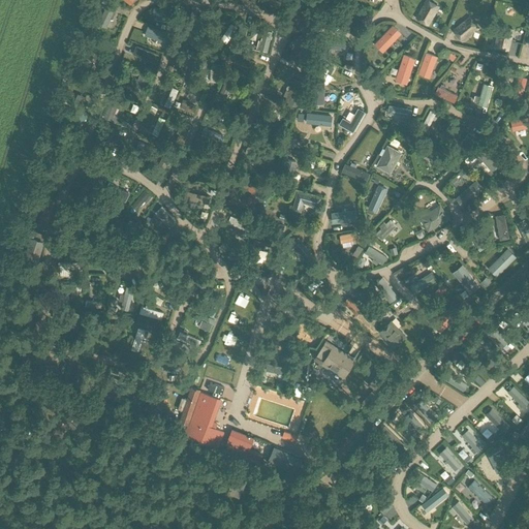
[(258,0),(257,2),(276,9),(279,2),(273,0),(258,0)]
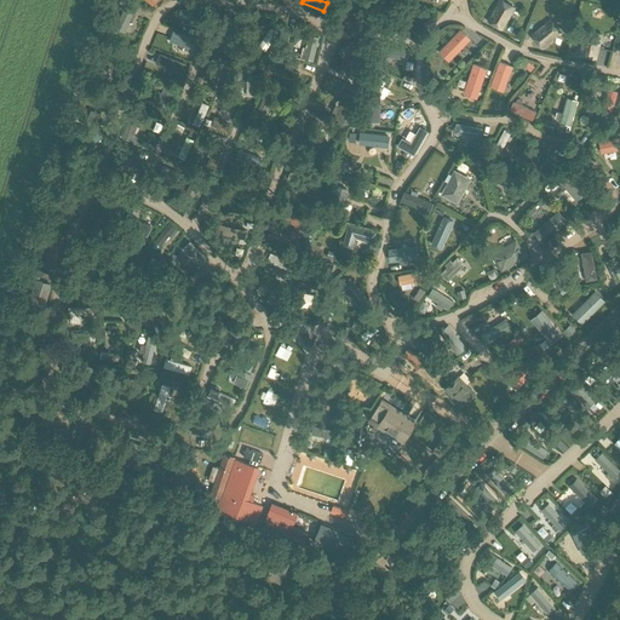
[(343,0),(340,7),(350,11),(354,0),(343,0)]
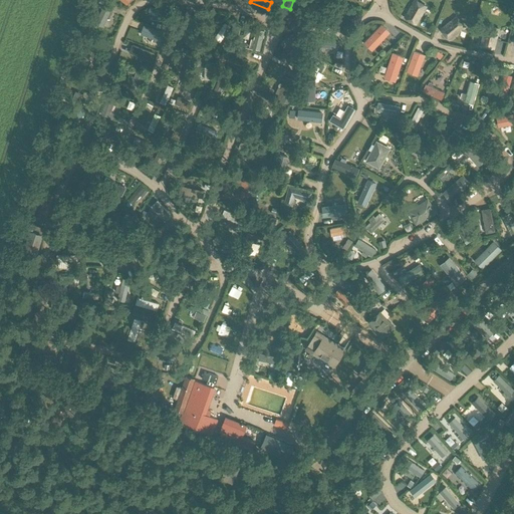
[(420,0),(414,0),(404,17),(417,24),(429,5),(420,0)]
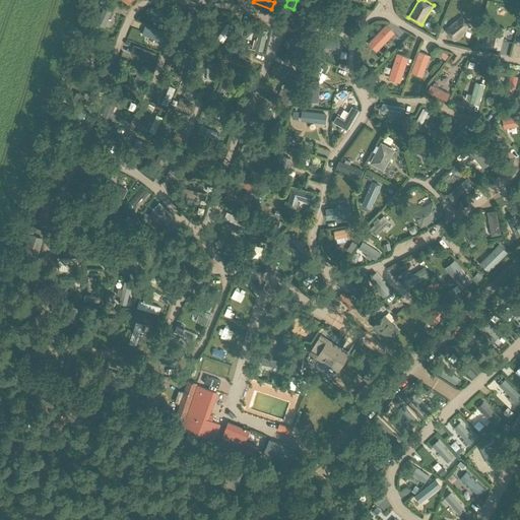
[(105,3),(95,22),(104,26),(112,7),(105,3)]
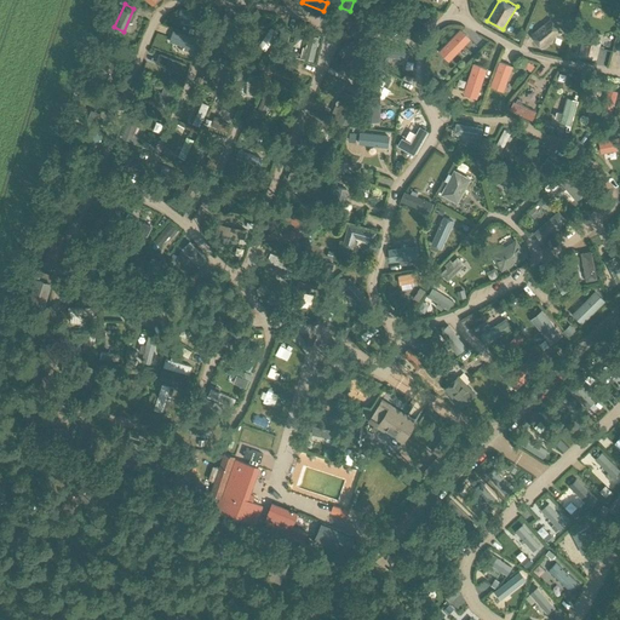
[(181,9),(179,17),(183,17),(183,23),(199,24),(199,19),(201,19),(202,12),(181,9)]
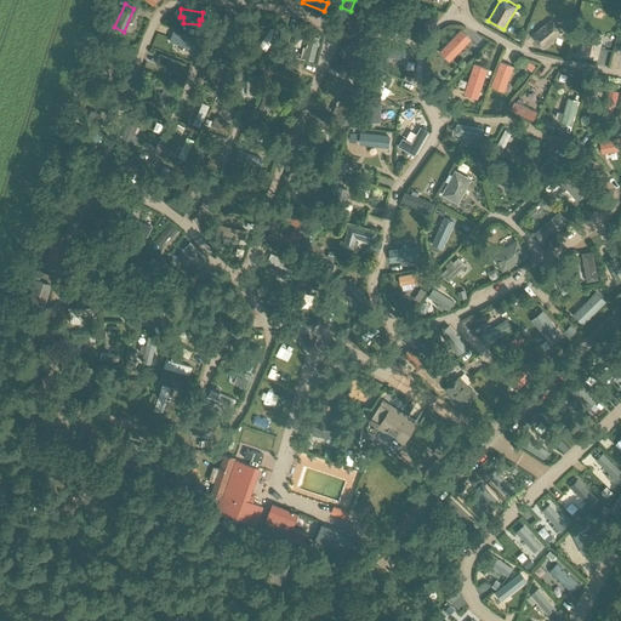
[(545,49),(564,32),(552,17),(533,34),(545,49)]
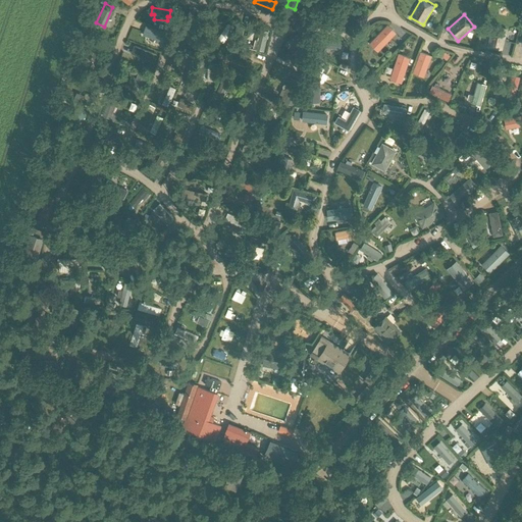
[(493,21),(488,46),(504,49),(509,24),(493,21)]
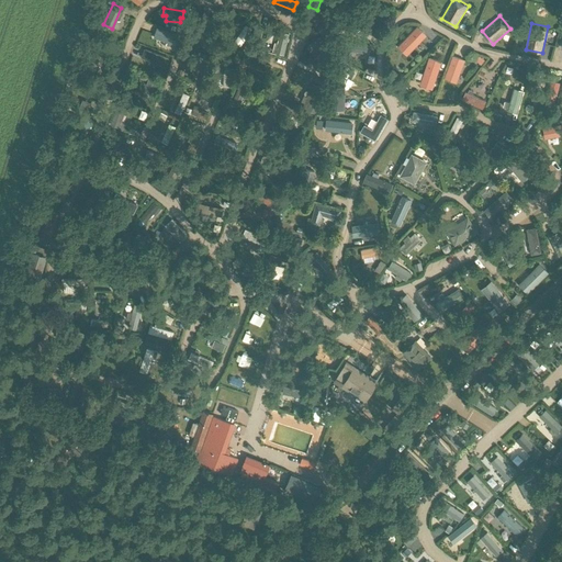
[(155,24),(154,31),(173,34),(175,27),(155,24)]
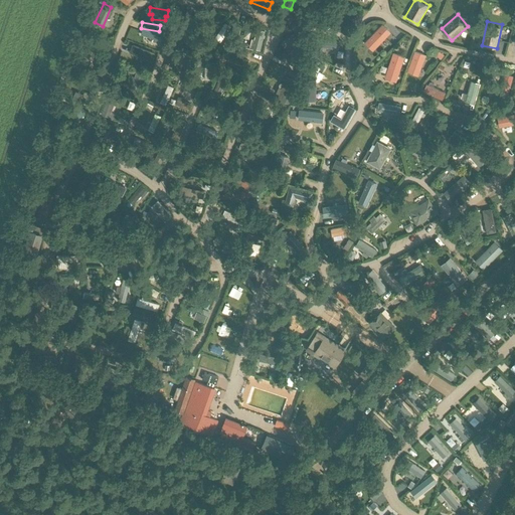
[(224,23),(214,38),(220,42),(230,27),(224,23)]
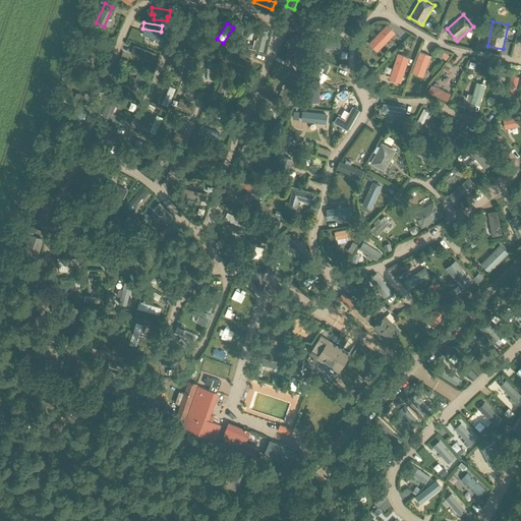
[(247,33),(249,24),(242,23),(240,32),(247,33)]
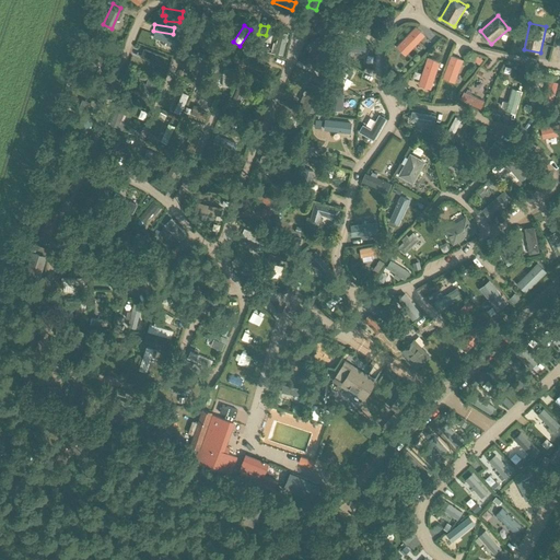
[(417,26),(397,46),(407,55),(426,35),(417,26)]
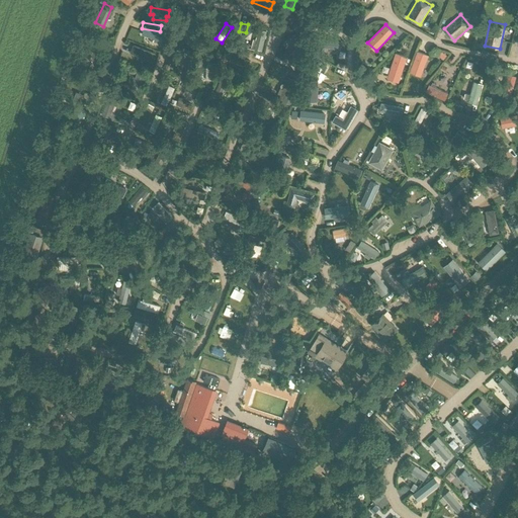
[(253,38),(251,47),(261,49),(266,30),(258,28),(255,38),(253,38)]
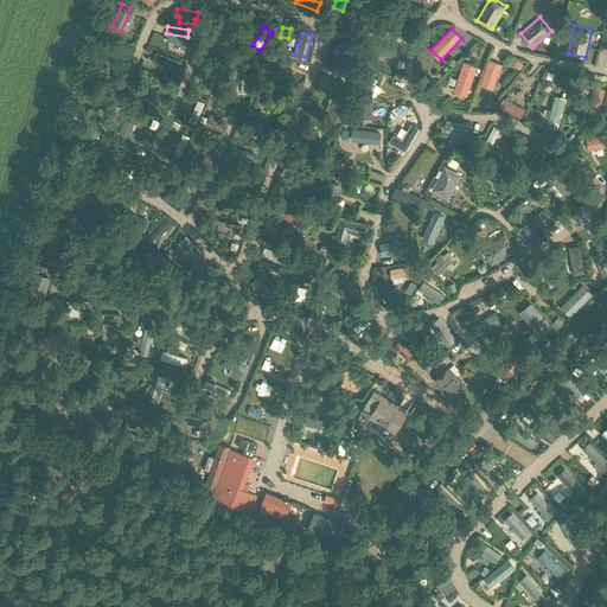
[(198,59),(209,63),(212,53),(202,49),(198,59)]
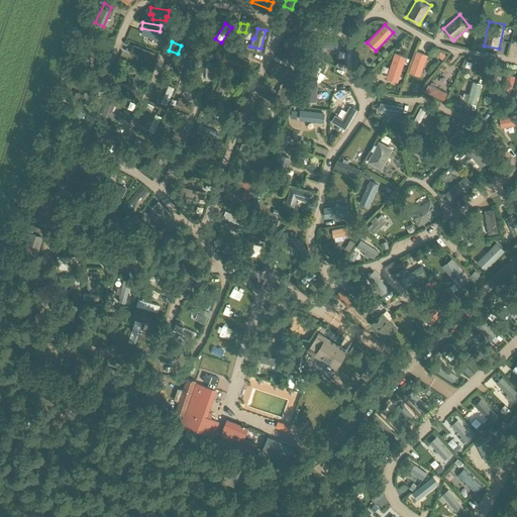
[(298,41),(289,62),(296,65),(304,44),(298,41)]
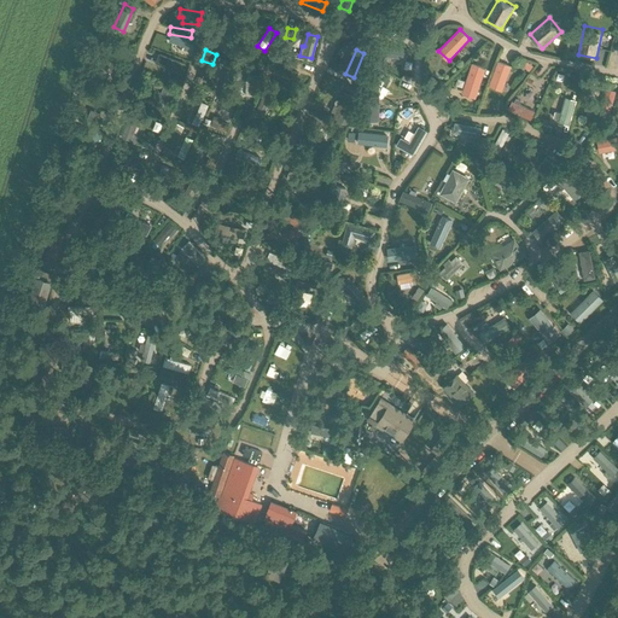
[(158,53),(155,62),(182,73),(185,63),(158,53)]
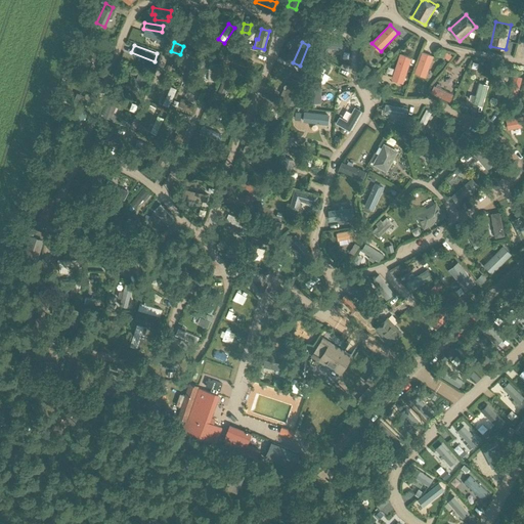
[(84,48),(78,52),(88,70),(95,66),(84,48)]
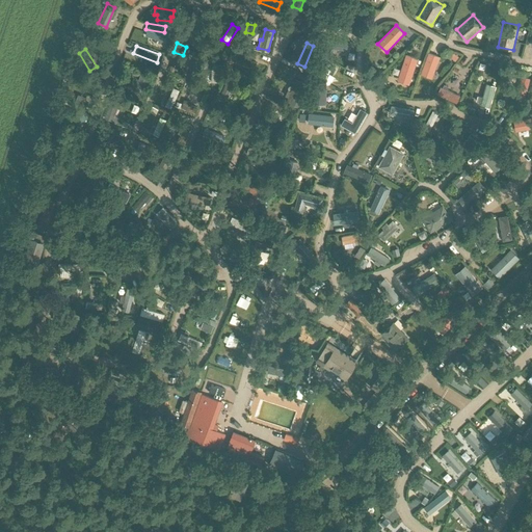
[(232,52),(229,58),(251,69),(254,61),(232,52)]
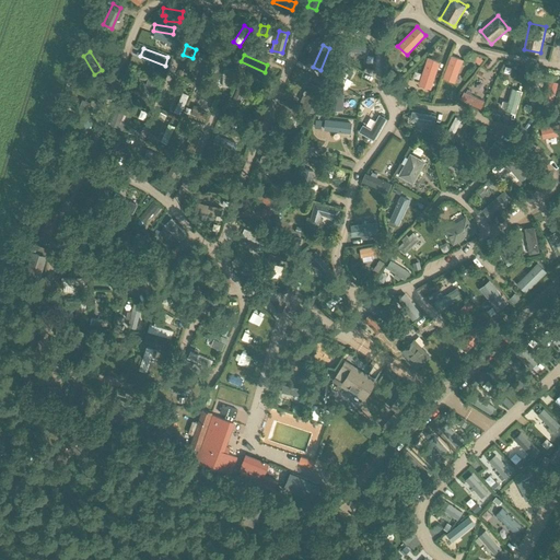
[(452,55),(443,78),(456,82),(465,59),(452,55)]
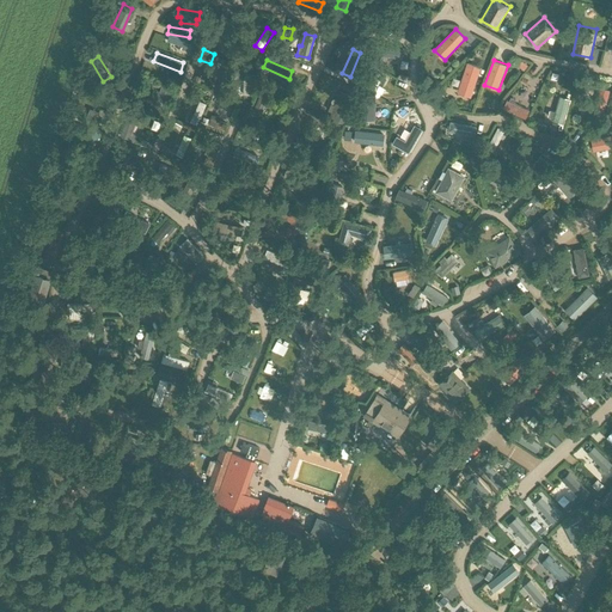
[(461,81),(459,86),(461,89),(471,92),(479,66),(467,62),(465,68),(466,68),(463,81),(461,81)]
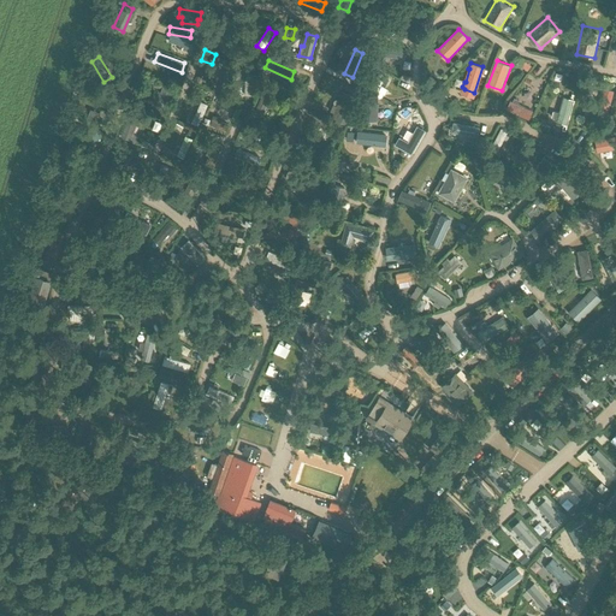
[(379,72),(371,88),(377,92),(381,83),(385,86),(389,78),(385,77),(385,76),(379,72)]
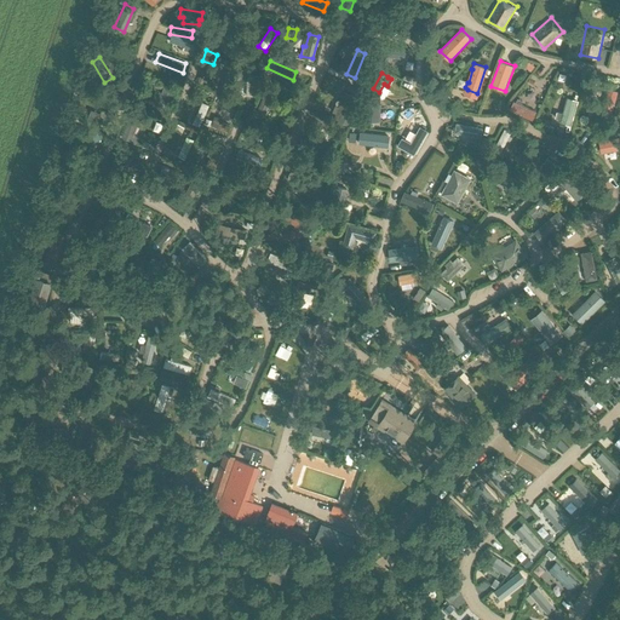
[(604,112),(614,84),(603,80),(595,109),(604,112)]
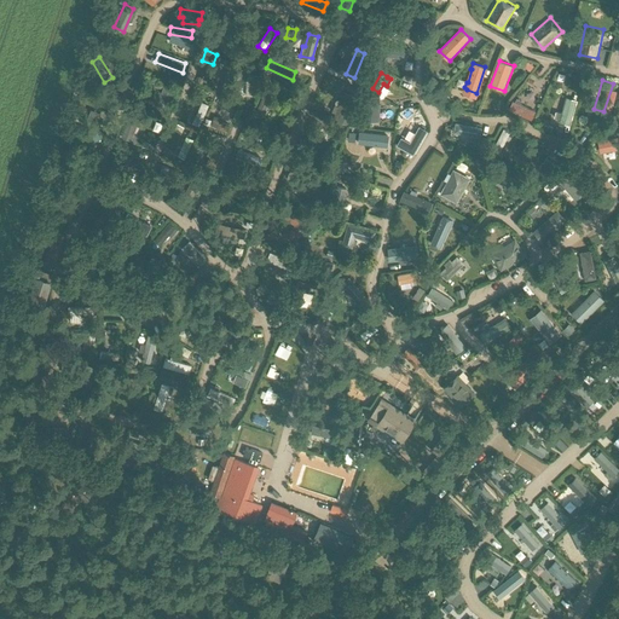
[(163,86),(154,109),(162,113),(172,88),(163,86)]
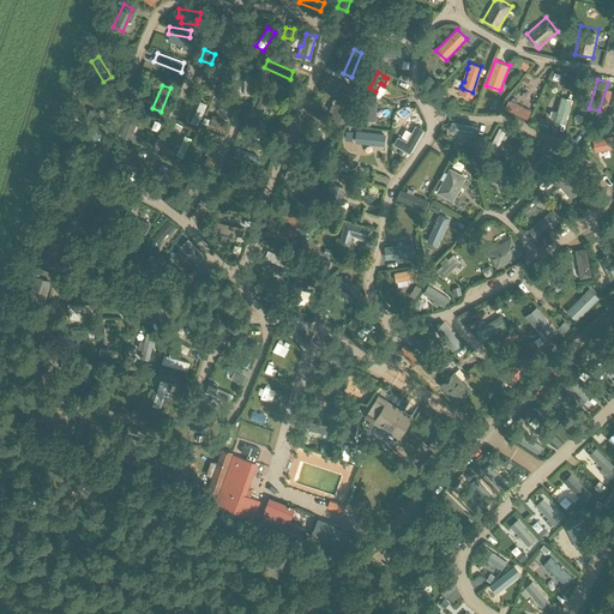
[(263,89),(253,112),(262,114),(271,92),(263,89)]
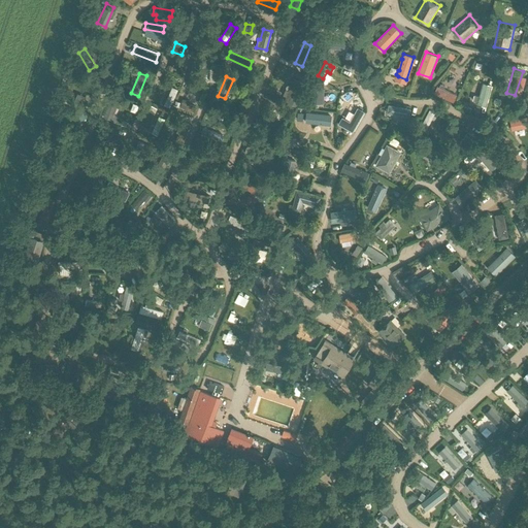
[(479,76),(472,92),(483,96),(488,79),(479,76)]
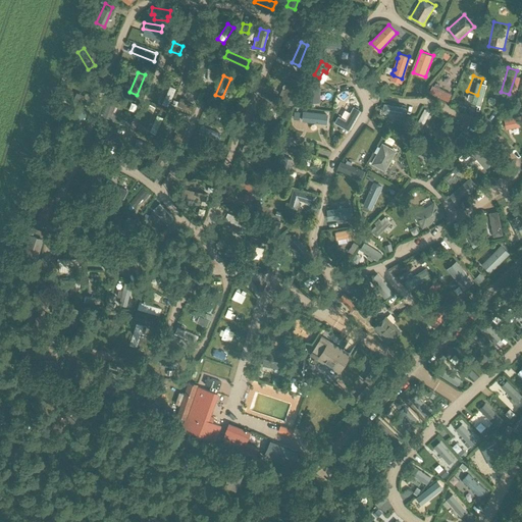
[(291,77),(282,96),(291,100),(292,99),(294,93),(298,95),(300,89),(296,88),(299,81),(291,77)]
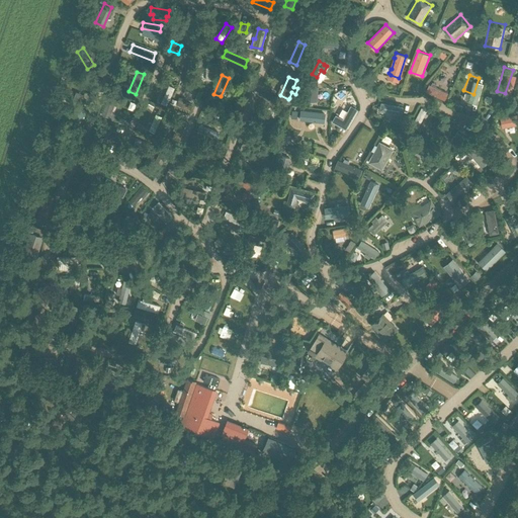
[(307,81),(307,101),(318,101),(319,81),(307,81)]
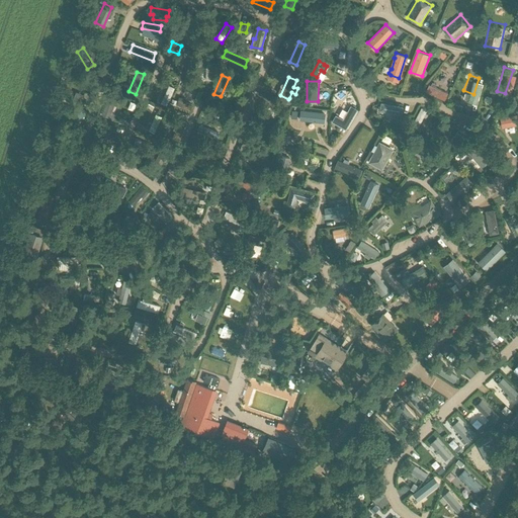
[(433,82),(430,90),(441,95),(444,86),(433,82)]
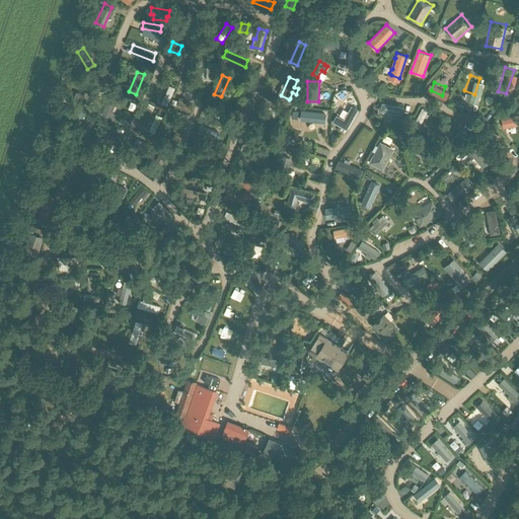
[(169,85),(162,102),(167,104),(174,88),(169,85)]
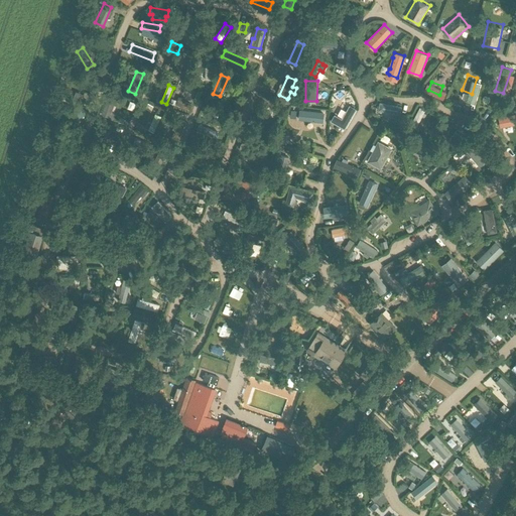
[(107,96),(99,117),(107,120),(115,99),(107,96)]
